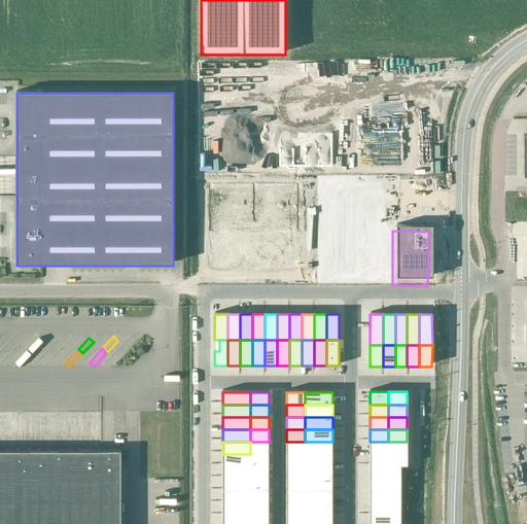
[(269,442),(250,442),(250,454),(269,454),(269,442)]
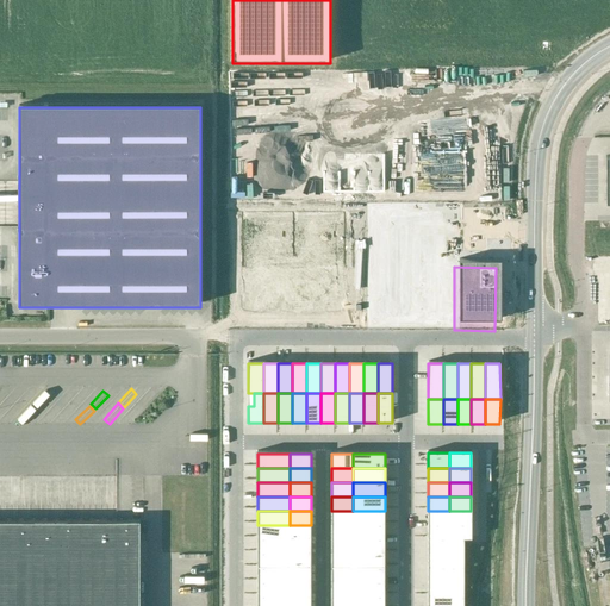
[(353,511),(331,511),(331,525),(353,525),(353,511)]
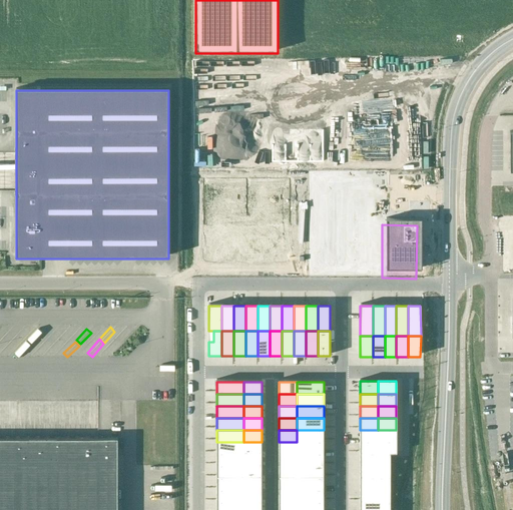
[(324,430),(297,430),(297,442),(324,442),(324,430)]
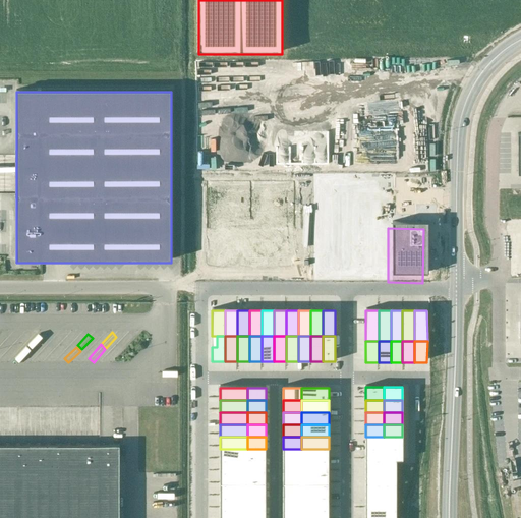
[(384,437),(365,437),(365,449),(384,449),(384,437)]
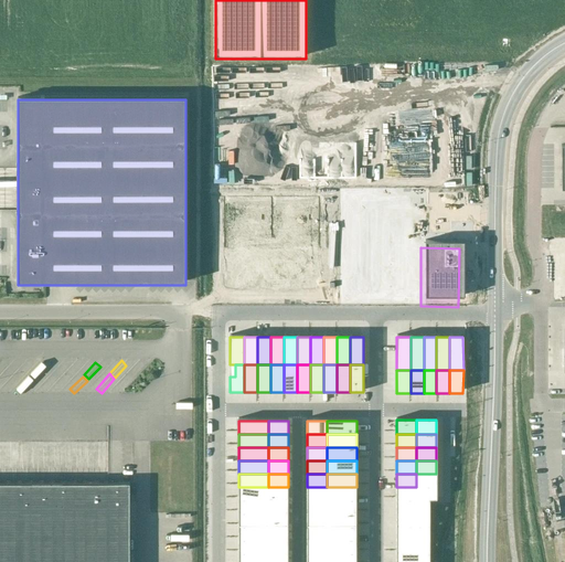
[(436,474),(416,474),(416,487),(436,487),(436,474)]
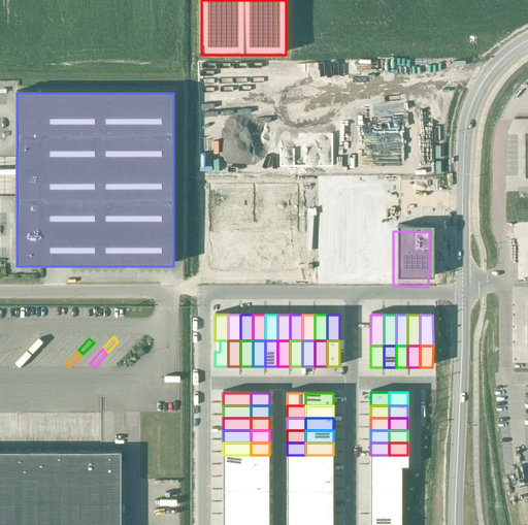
[(121,524),(121,453),(0,452),(0,524),(121,524)]
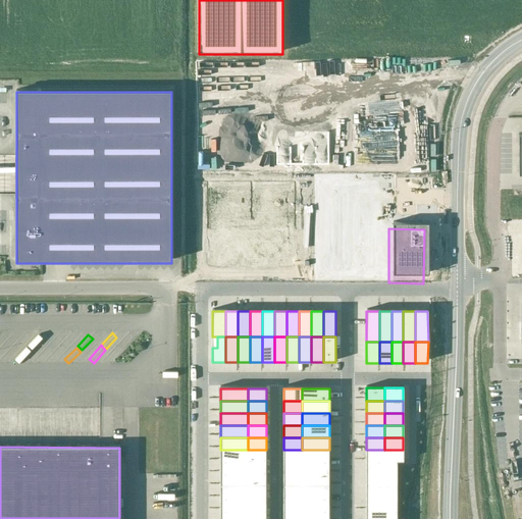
[(248,450),(220,450),(220,462),(248,462),(248,450)]
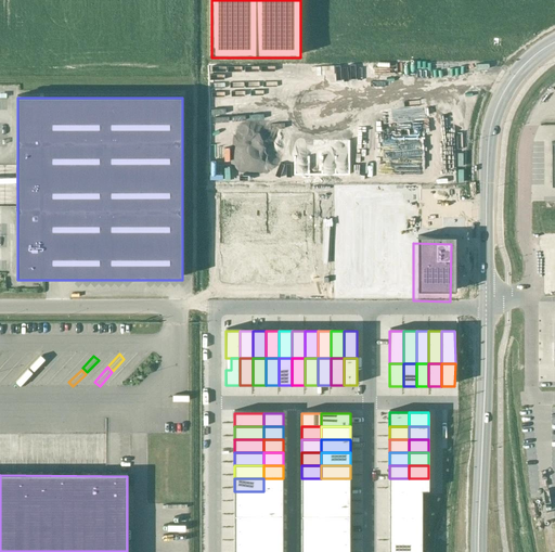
[(283,478),(263,478),(263,491),(283,491),(283,478)]
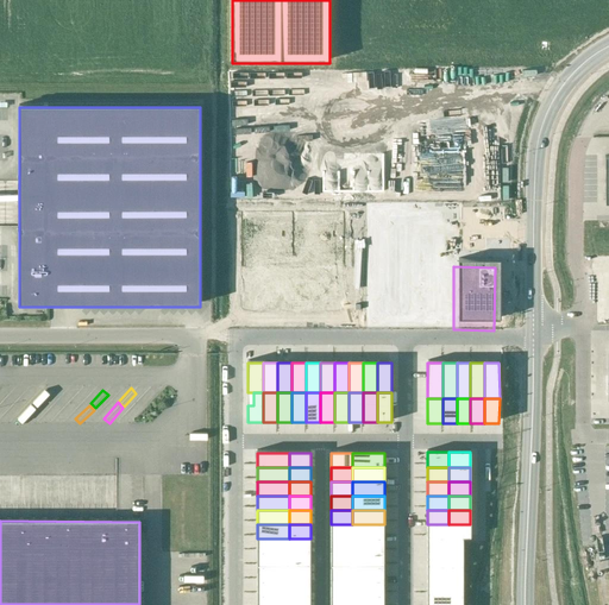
[(352,524),(331,524),(331,539),(352,539),(352,524)]
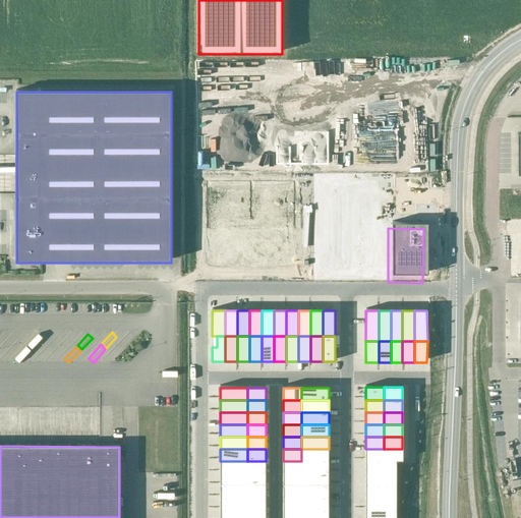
[(329,449),(301,449),(301,461),(329,461),(329,449)]
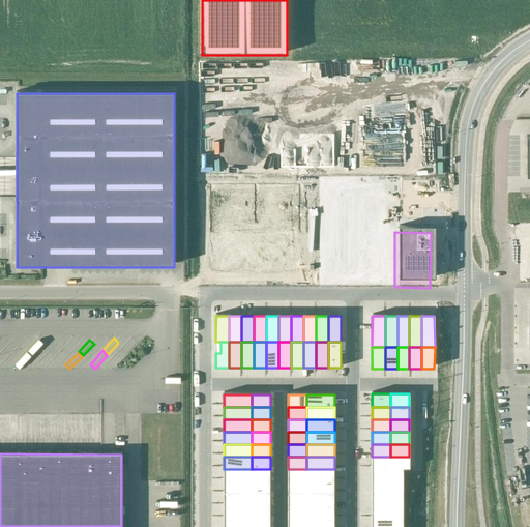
[(390,457),(372,457),(372,469),(390,469),(390,457)]
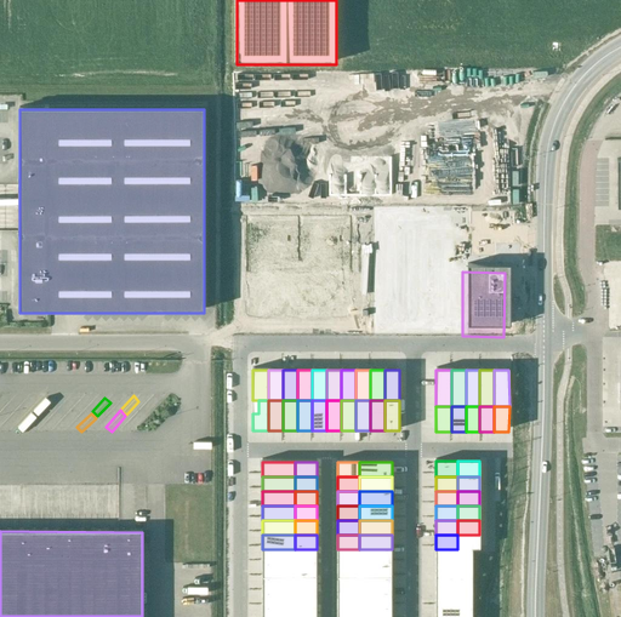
[(479,535),(457,535),(457,549),(472,549),(479,549),(479,535)]
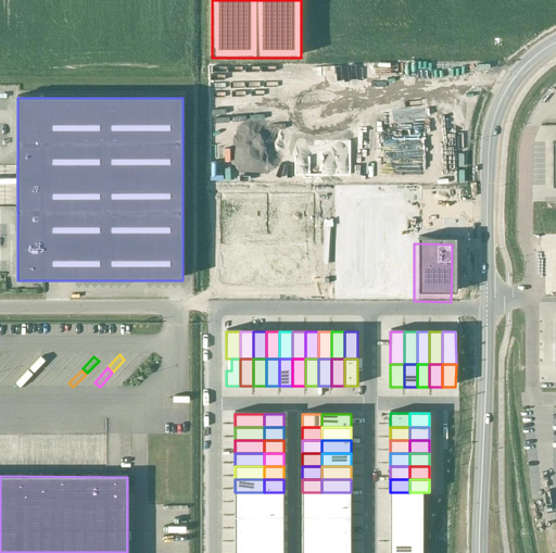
[(264,492),(235,492),(235,505),(264,505),(264,492)]
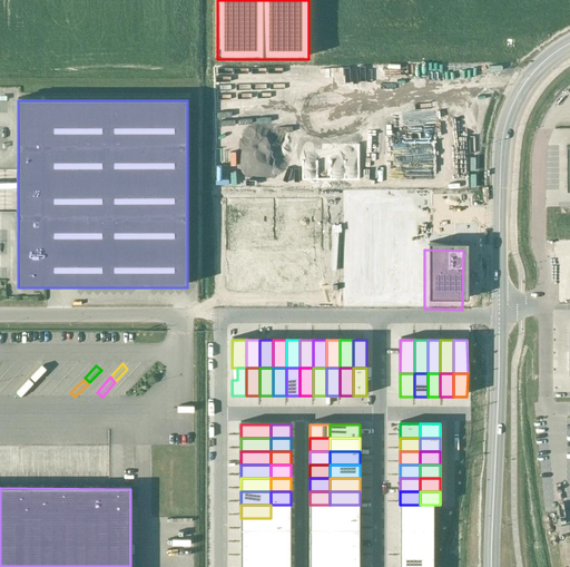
[(291,505),(271,505),(271,518),(291,518),(291,505)]
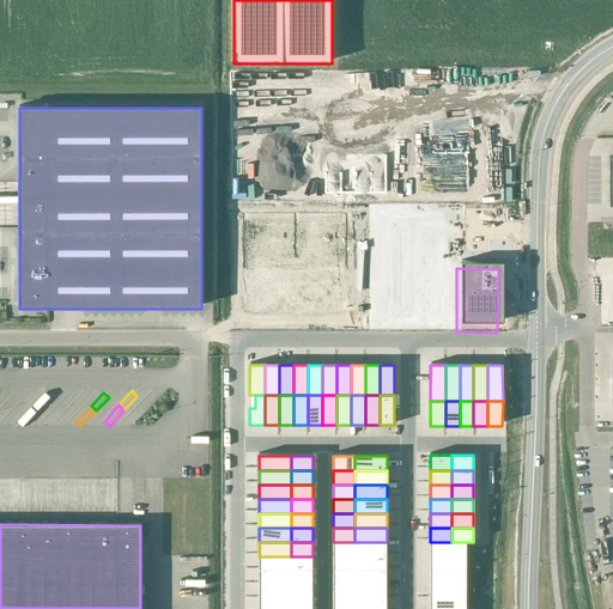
[(354,542),(333,542),(333,556),(354,556),(354,542)]
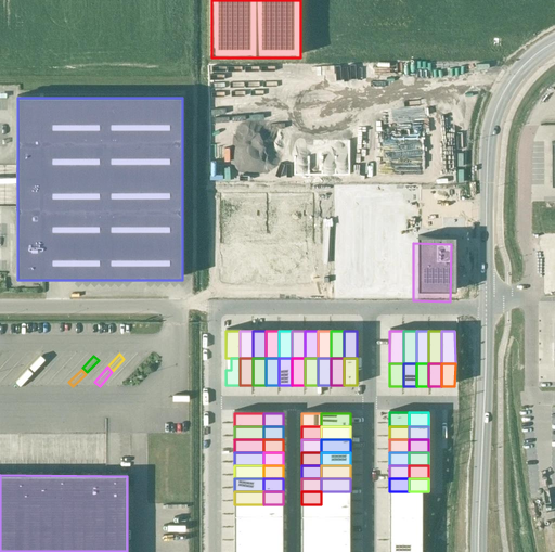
[(350,491),(321,491),(321,504),(350,504),(350,491)]
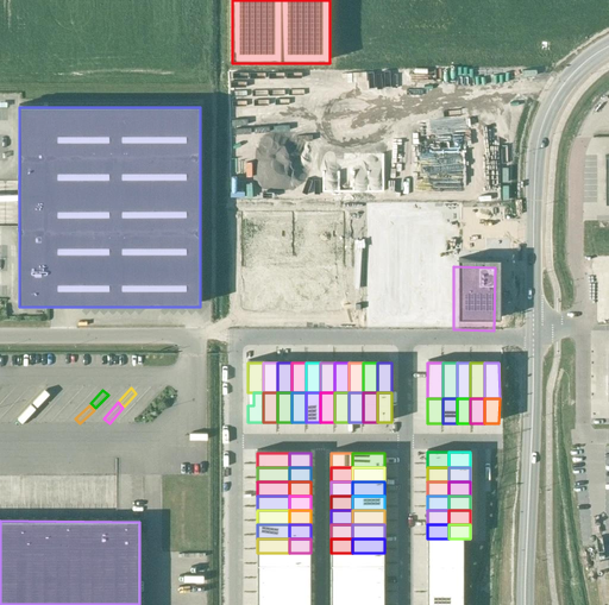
[(449,539),(427,539),(427,567),(463,567),(463,539),(449,539)]
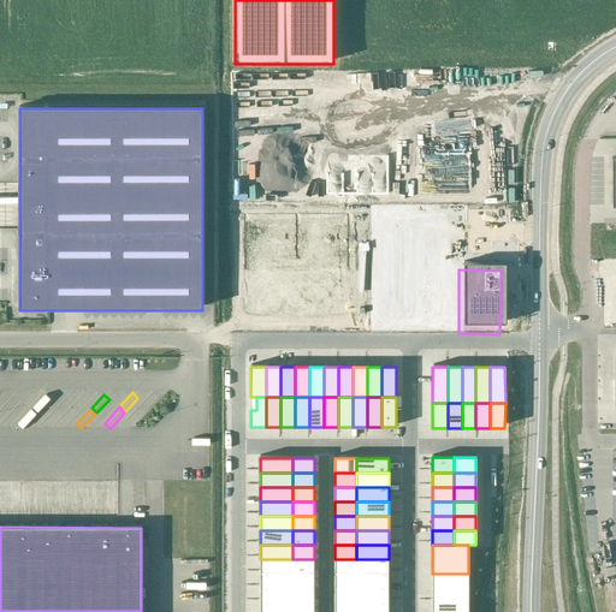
[(292,559),(260,559),(260,574),(292,574),(292,559)]
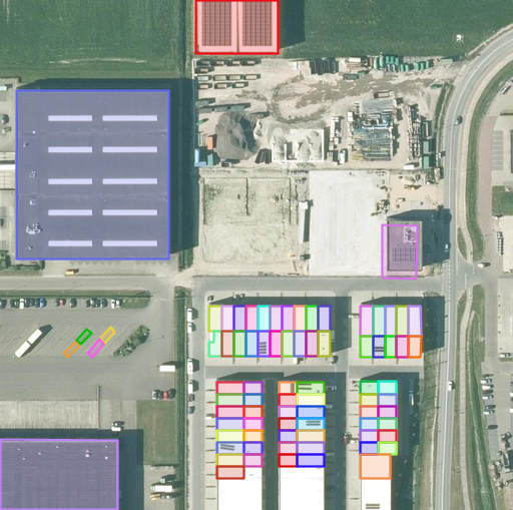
[(262,466),(243,466),(243,478),(262,478),(262,466)]
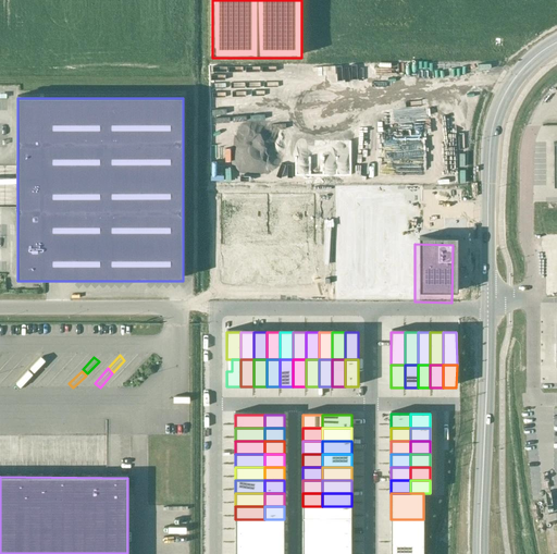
[(322,506),(302,506),(302,519),(322,519),(322,506)]
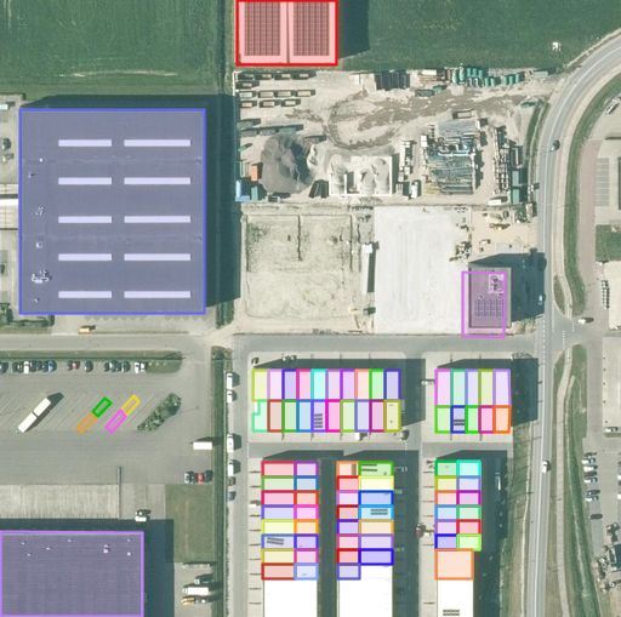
[(392,564),(359,564),(359,578),(392,578),(392,564)]
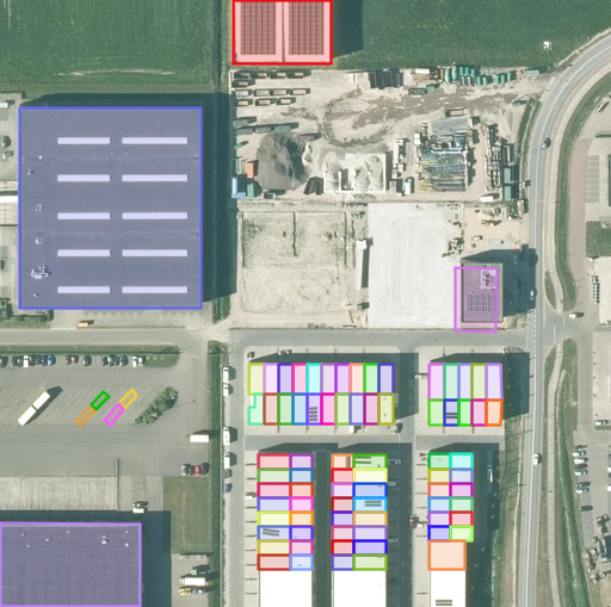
[(290,569),(258,569),(258,583),(290,583),(290,569)]
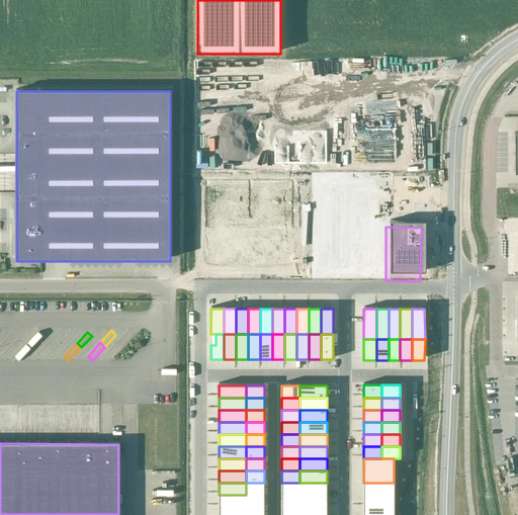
[(264,483),(246,483),(246,495),(264,495),(264,483)]
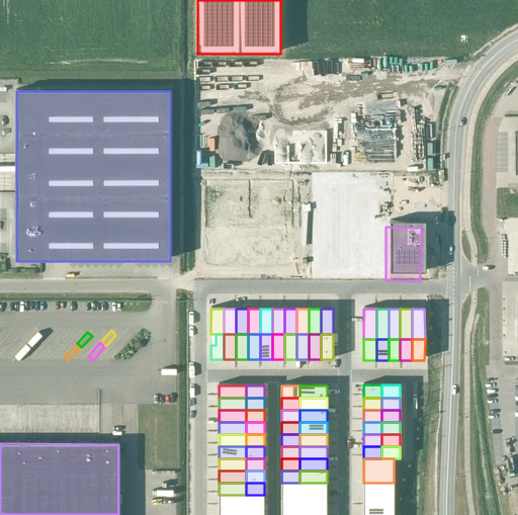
[(299,483),(281,483),(281,495),(299,495),(299,483)]
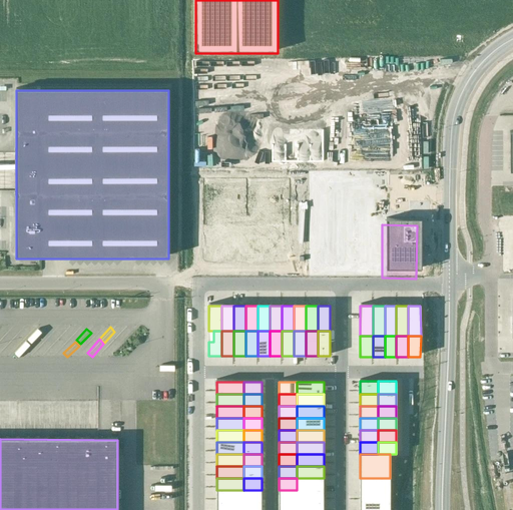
[(324,478),(297,478),(297,490),(324,490),(324,478)]
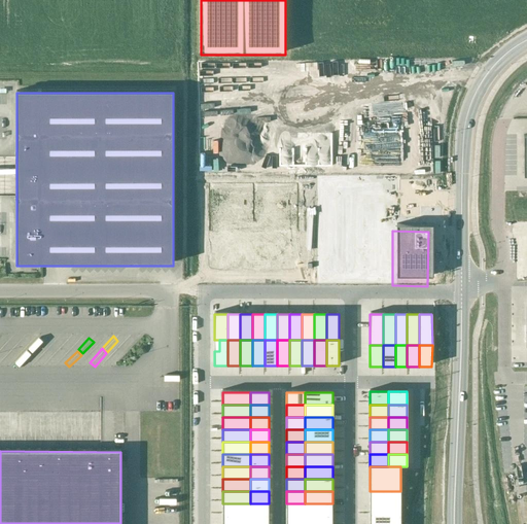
[(400,491),(370,491),(370,516),(400,516),(400,491)]
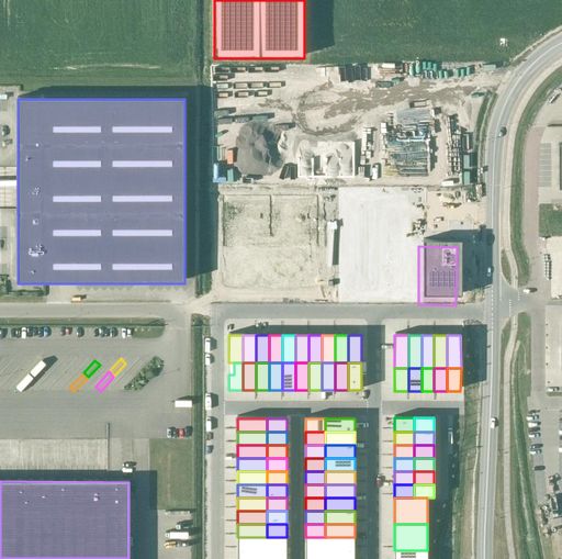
[(267,537),(237,537),(237,550),(267,550),(267,537)]
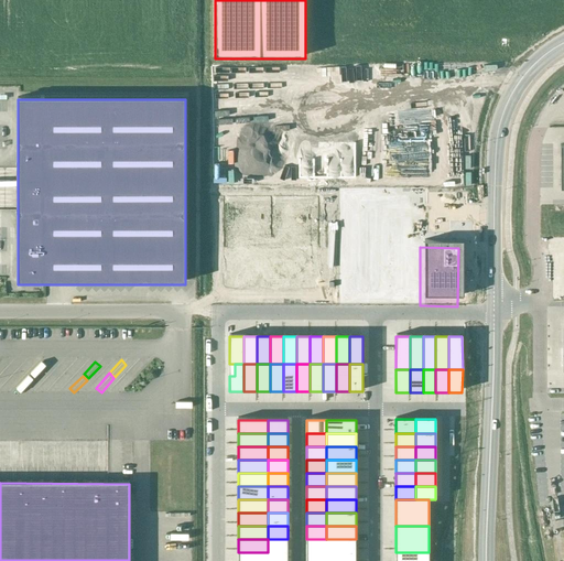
[(288,539),(268,539),(268,552),(288,552),(288,539)]
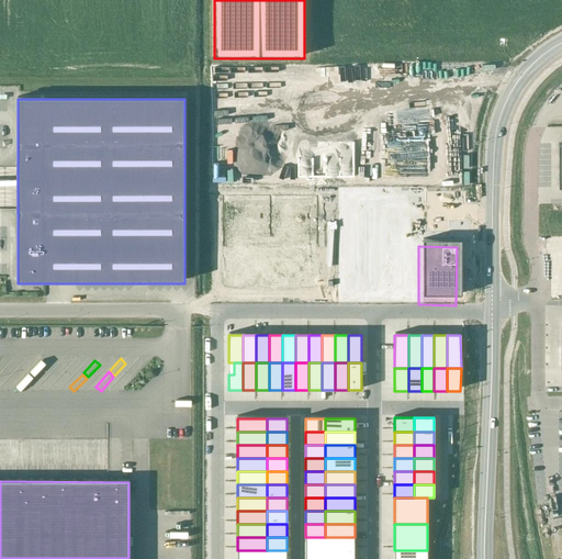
[(325,537),(305,537),(305,550),(325,550),(325,537)]
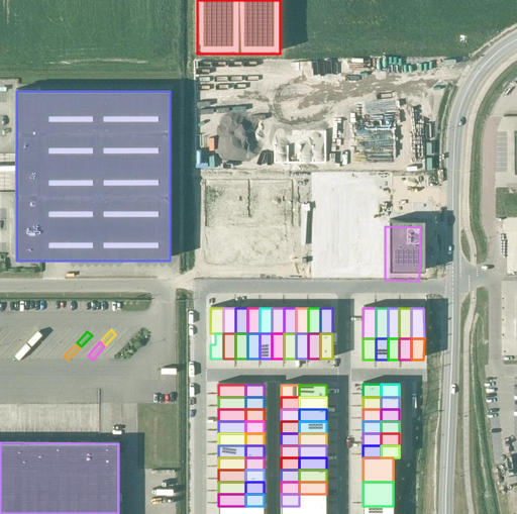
[(326,494),(299,494),(299,506),(326,506),(326,494)]
